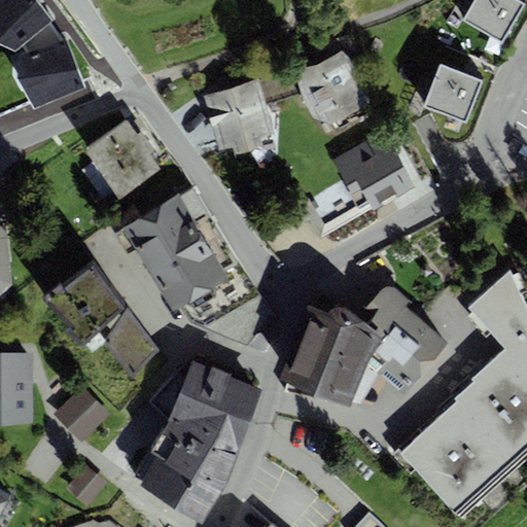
[(24,40),(55,24),(47,12),(48,12),(38,0),(0,0),(0,33),(15,39),(21,35),(24,40)]
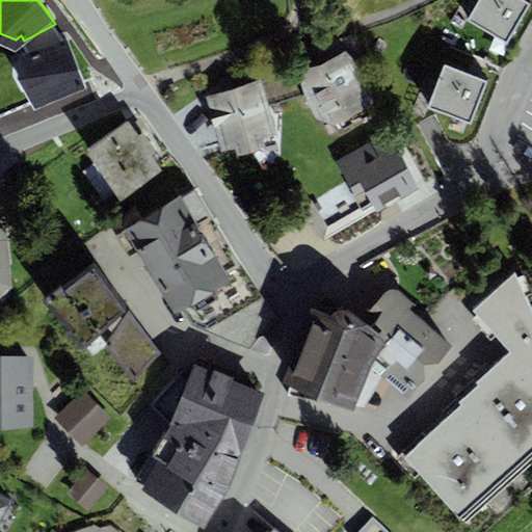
[(530,5),(521,0),(480,0),(469,20),(507,43),(530,5)]
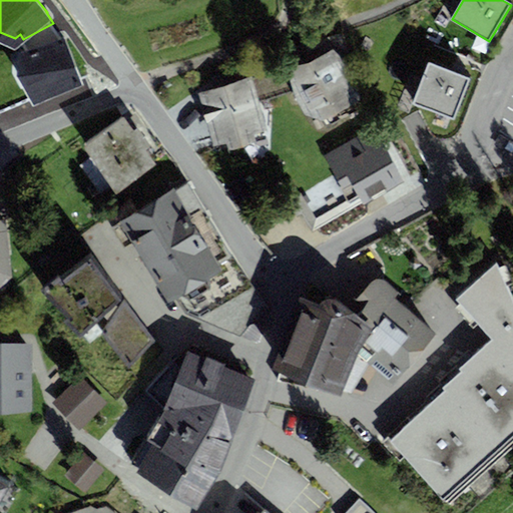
[(53,23),(23,39),(26,44),(21,46),(19,68),(36,93),(81,74),(63,32),(61,33),(53,23)]
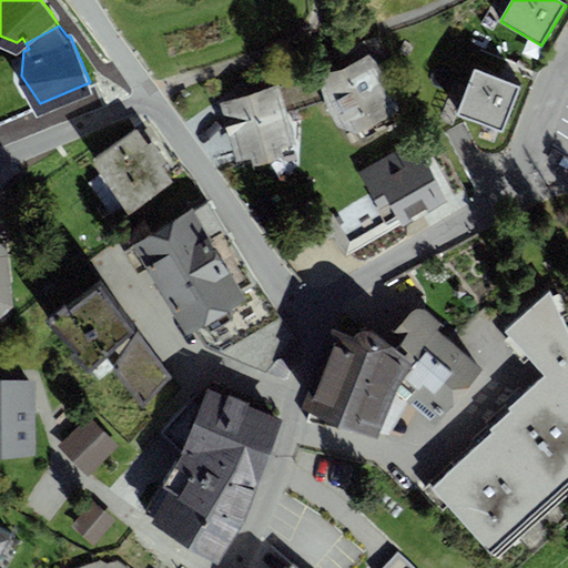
[(332,73),(321,79),(324,103),(337,129),(356,135),(398,111),(394,89),(385,74),(392,71),(376,39),(327,53),(332,73)]
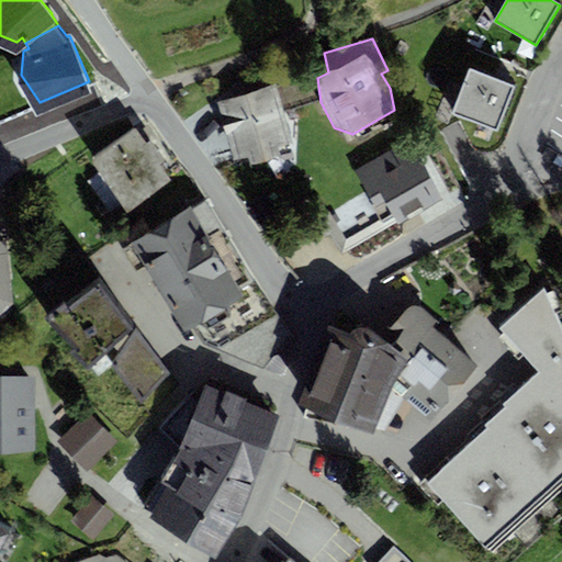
[(497,131),(514,88),(470,70),(452,114),(497,131)]
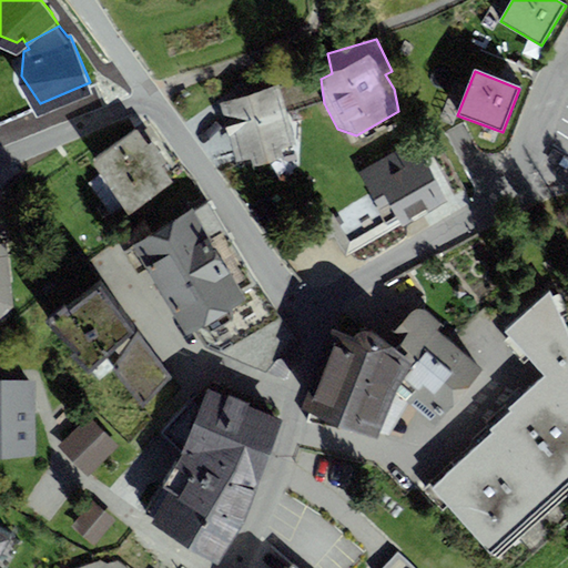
[(280,88),(221,104),(237,163),(252,159),(254,166),(285,158),(282,149),(296,145),(280,88)]
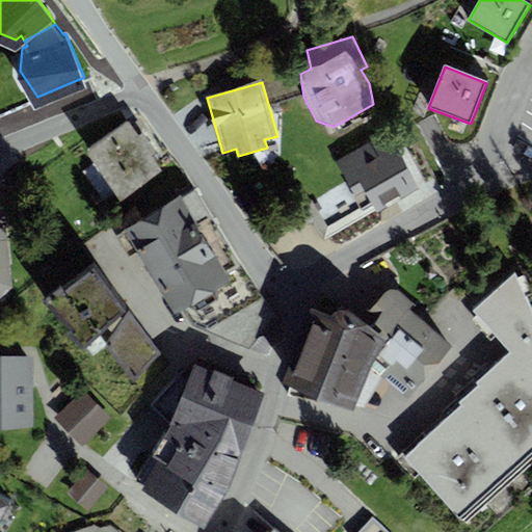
[(121,203),(163,173),(152,156),(157,153),(143,133),(138,136),(129,123),(85,153),(121,203)]
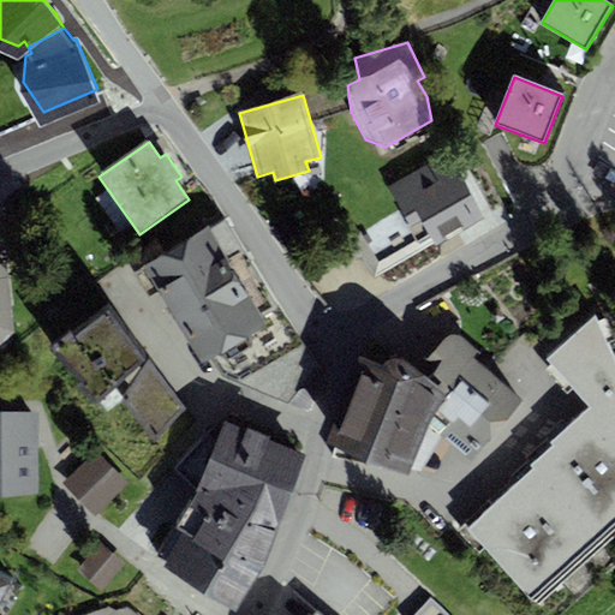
[(487,218),(448,154),(389,189),(419,240),(428,234),(433,243),(435,248),(487,218)]
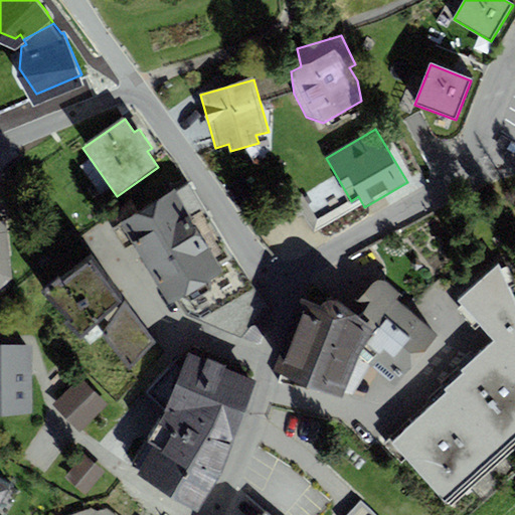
[(351,201),(326,158),(285,183),(314,232),(362,203),(358,196),(351,201)]
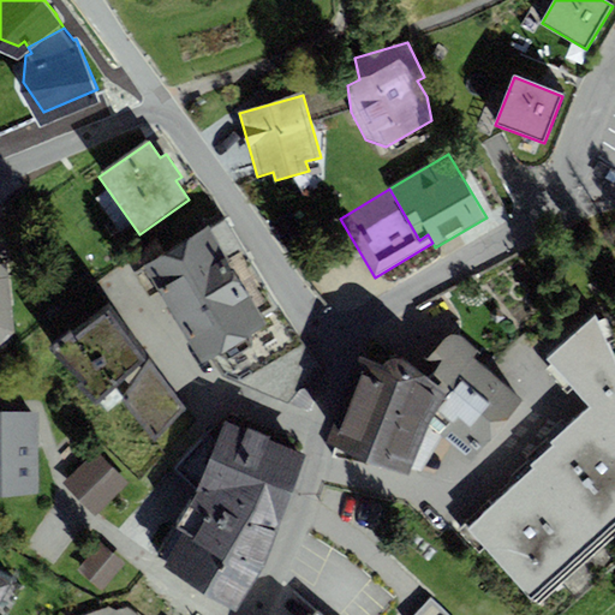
[(172,316),(254,266),(225,220),(144,269),(172,316)]
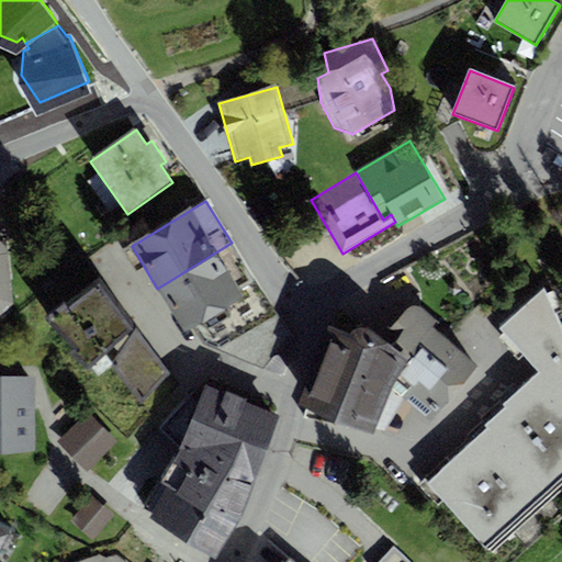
[(0,314),(13,304),(7,242),(0,242),(0,314)]
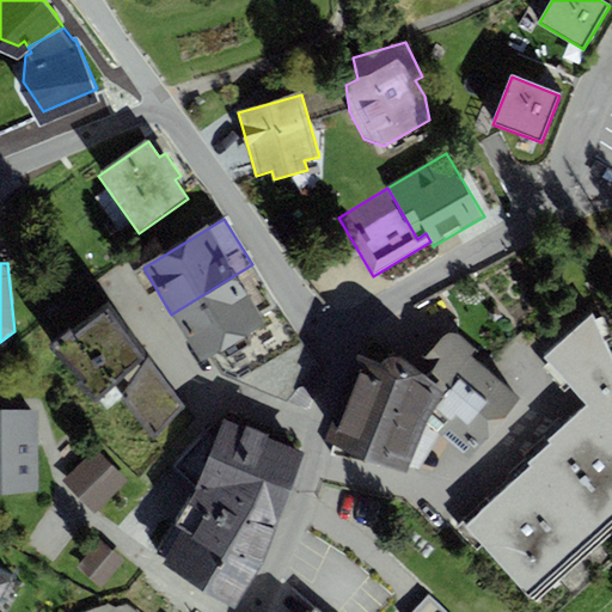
[(213,356),(282,313),(252,264),(171,314),(202,363),(213,356)]
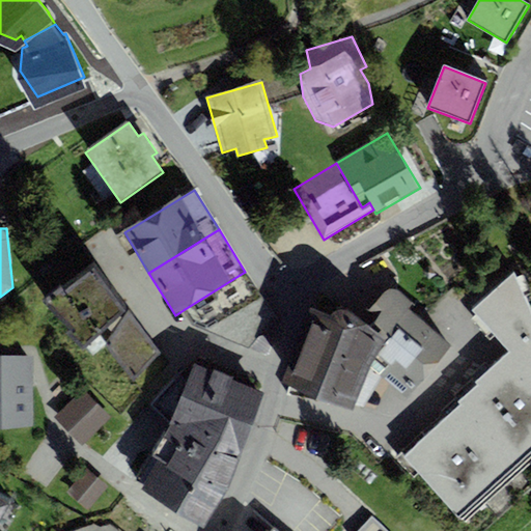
[(159,354),(93,267),(45,302),(72,330),(67,334),(84,347),(98,335),(134,380),(159,354)]
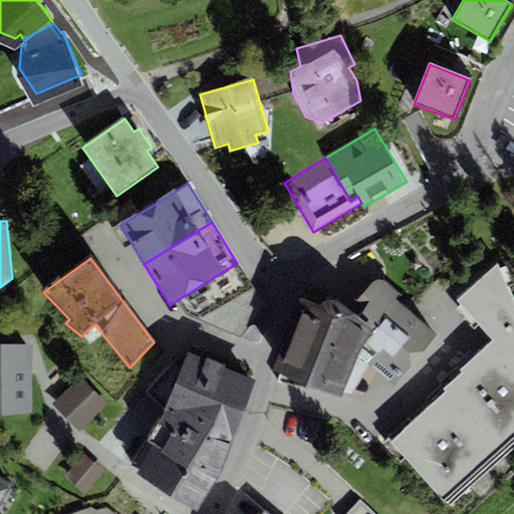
[(237,263),(179,299),(187,313),(259,344),(269,311),(237,263)]
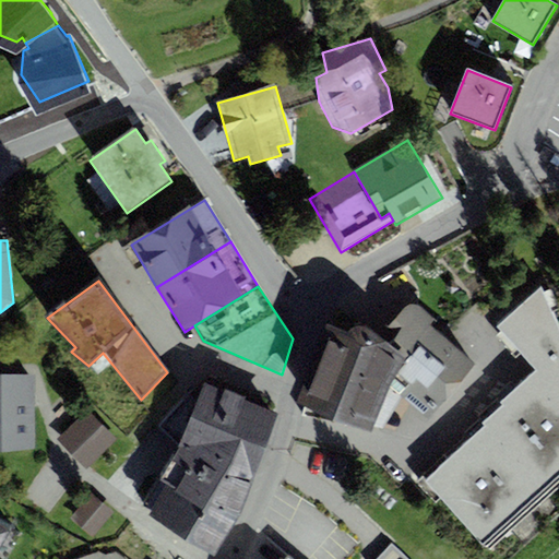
[(485,427),(550,495),(558,486),(558,328),(542,287),(498,329),(536,369),(500,404),(502,406),(483,424),(485,427)]
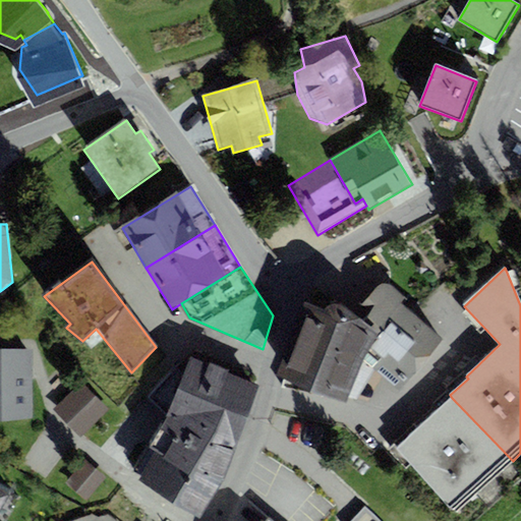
[(398,392),(443,339),(400,303),(405,298),(391,285),(385,284),(380,286),(365,302),(371,309),(361,321),(380,336),(362,361),(398,392)]
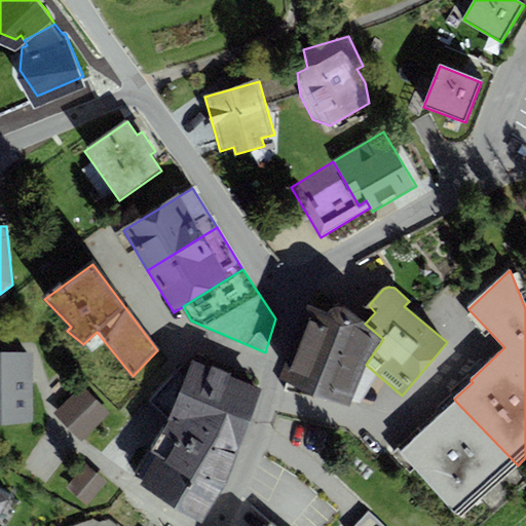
[(327,313),(306,304),(279,379),(349,408),(366,365),(383,339),(365,324),(347,309),(339,306),(332,308),(327,313)]
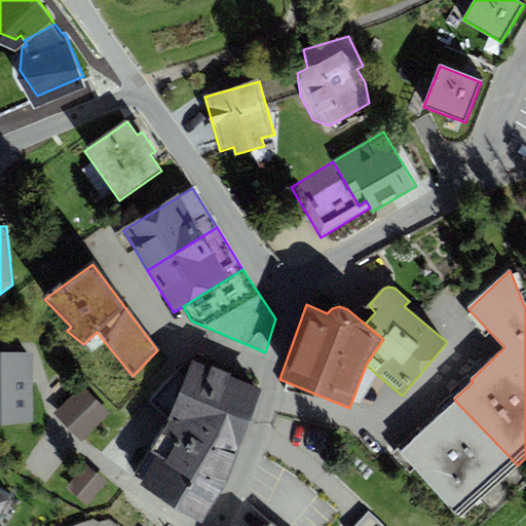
[(0,422),(35,421),(33,352),(0,353),(0,422)]
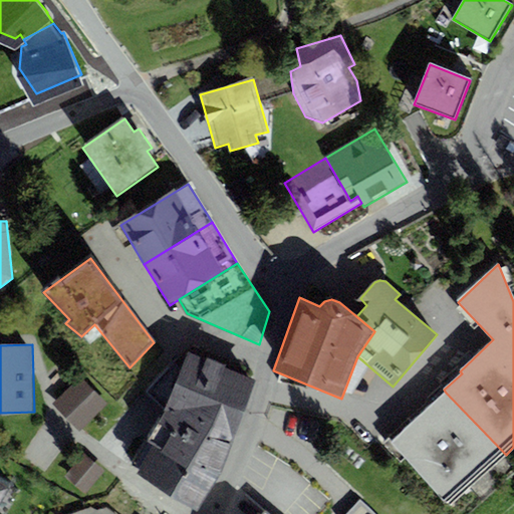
[(166,410),(132,467),(196,511),(219,475),(255,381),(188,351),(180,372),(171,363),(147,392),(166,410)]
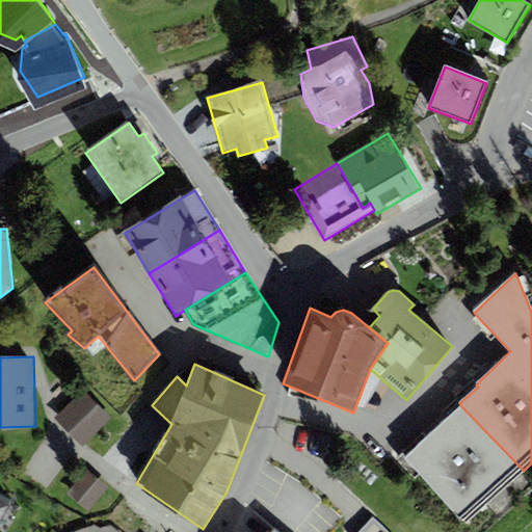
[(111,418),(84,391),(56,419),(82,446),(111,418)]
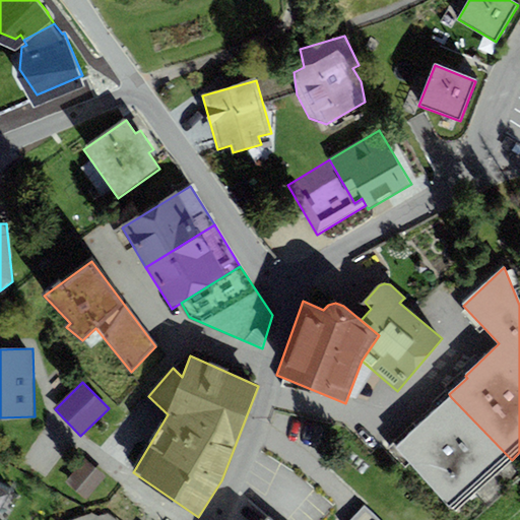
[(512,460),(451,397),(395,449),(455,513),(512,460)]
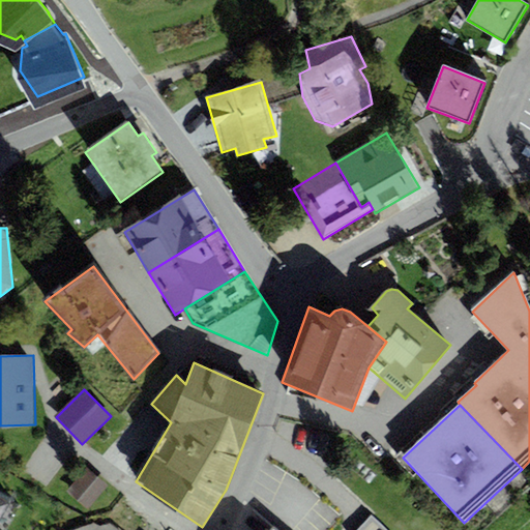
[(108,486),(87,468),(67,492),(88,508),(108,486)]
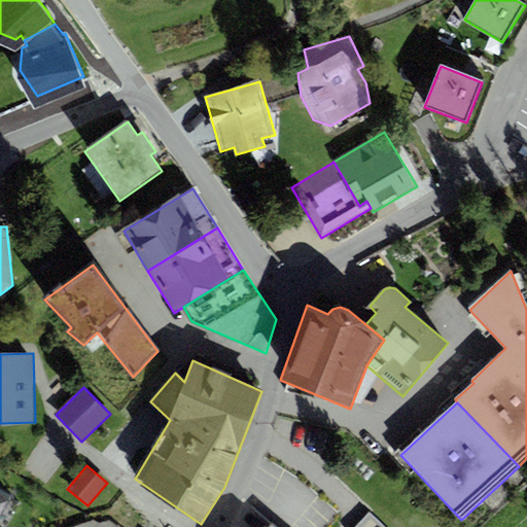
[(0,510),(9,495),(0,489),(0,510)]
